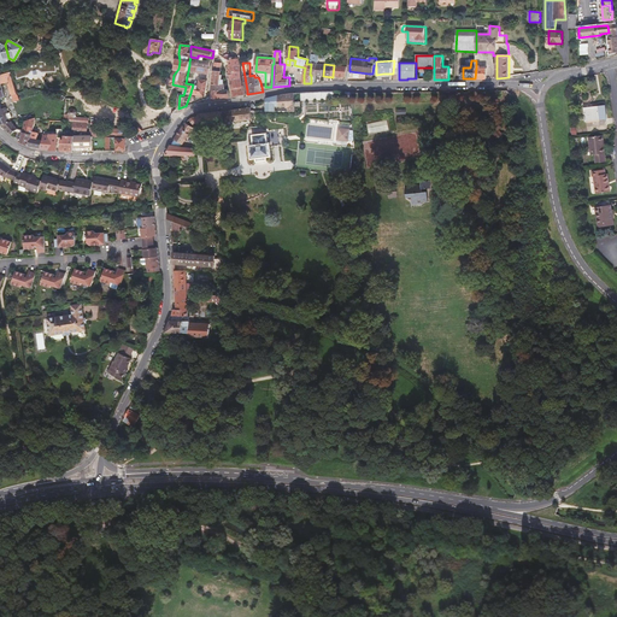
[(346,77),(347,66),(334,65),(333,76),(341,77),(346,77)]
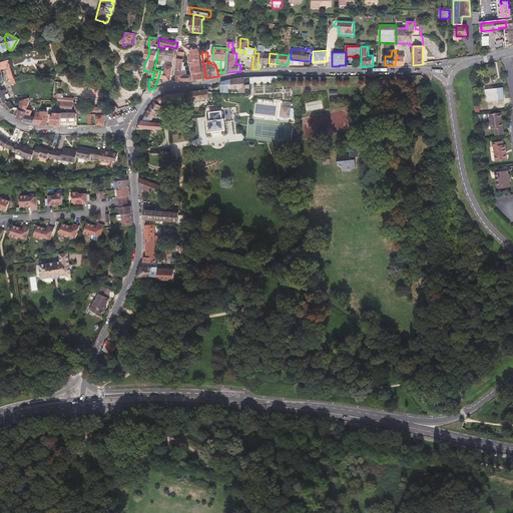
[(395,65),(405,65),(405,56),(396,56),(395,65)]
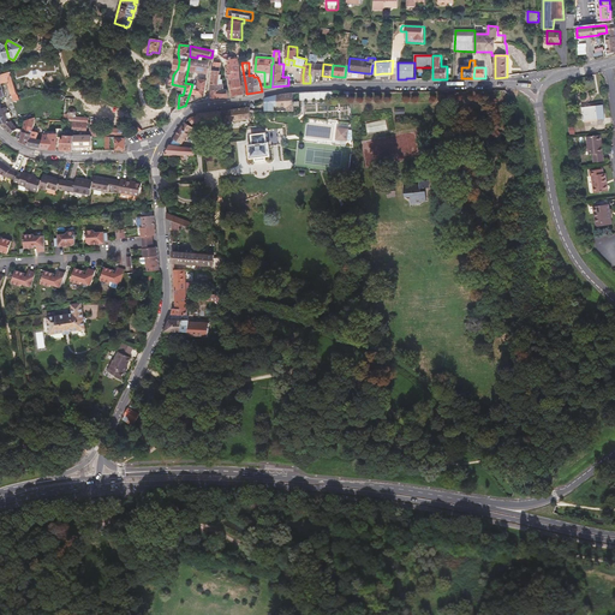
[(24,70),(13,71),(16,84),(28,83),(33,82),(33,85),(59,88),(59,83),(61,84),(63,79),(34,76),(34,77),(27,77),(24,70)]
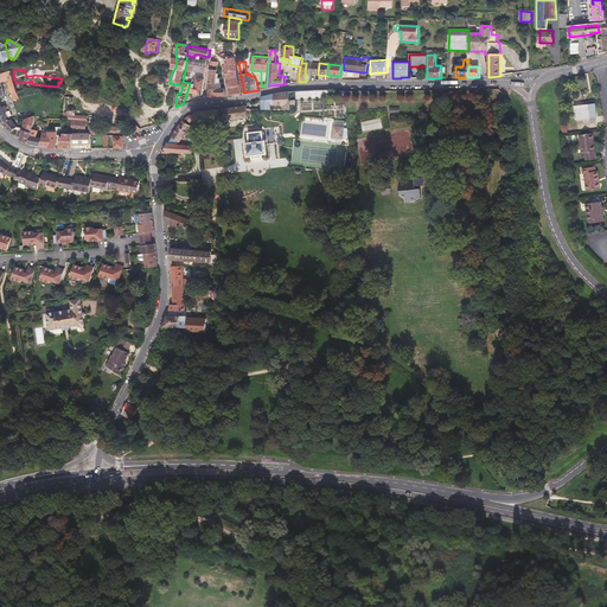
[(11,70),(0,74),(0,78),(1,82),(8,80),(12,93),(18,91),(11,70)]
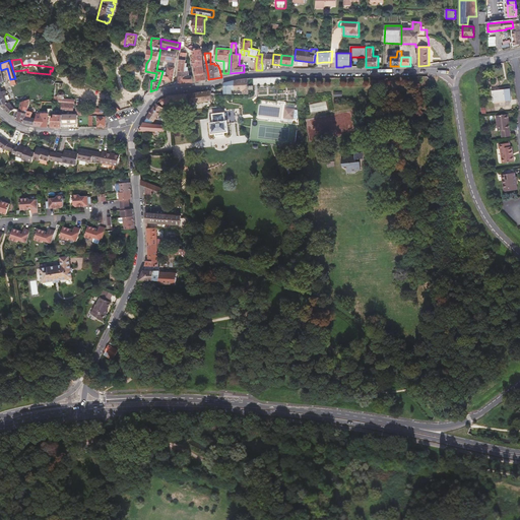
[(181,60),(180,71),(190,71),(190,67),(188,67),(188,63),(187,63),(187,60),(181,60)]
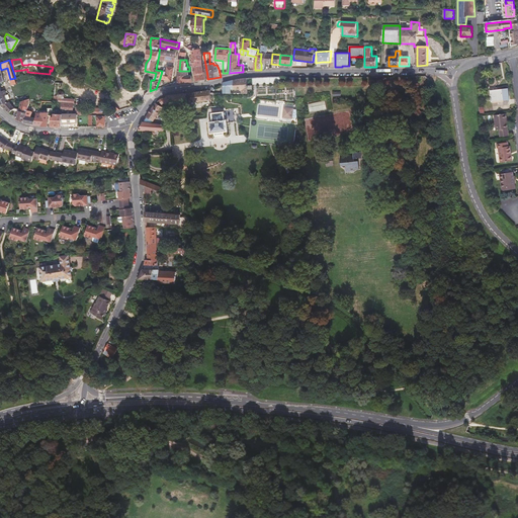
[(145,71),(146,63),(137,62),(136,68),(136,70),(136,71),(137,72),(138,72),(140,73),(141,73),(142,73),(144,72),(145,71)]
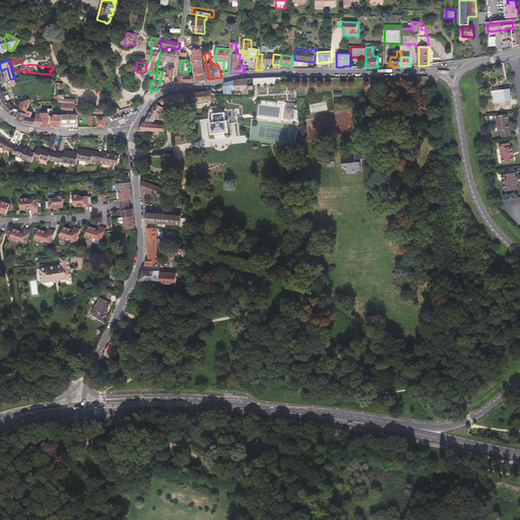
[(173,80),(175,67),(169,66),(168,72),(163,71),(160,78),(173,80)]
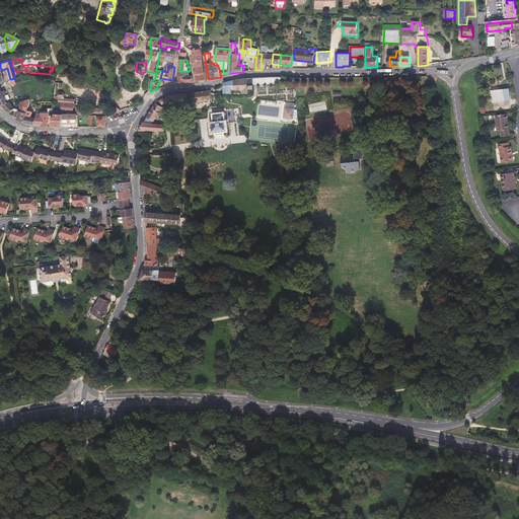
[(205,66),(195,67),(196,74),(206,72),(205,66)]
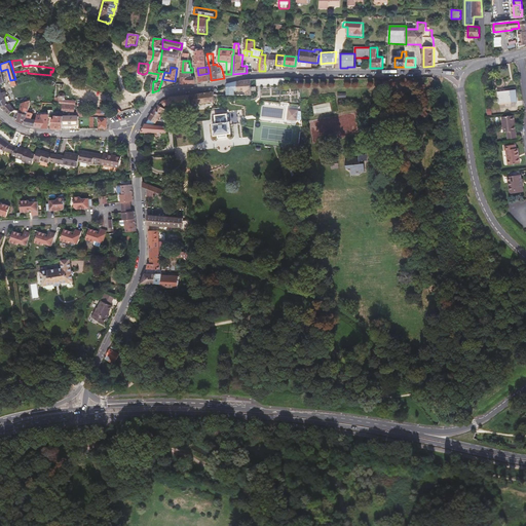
[(209,73),(198,75),(199,82),(210,80),(209,73)]
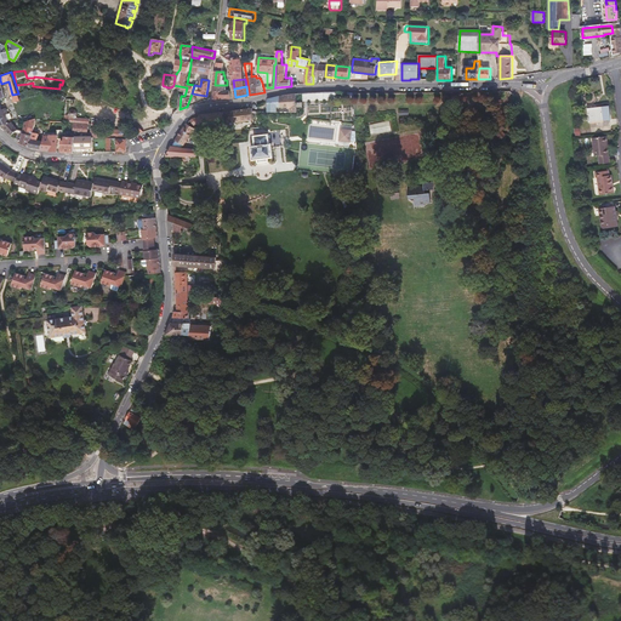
[(297,101),(297,93),(288,95),(268,100),(268,112),(278,112),(278,108),(292,107),(292,112),(297,112),(297,107),(297,101)]
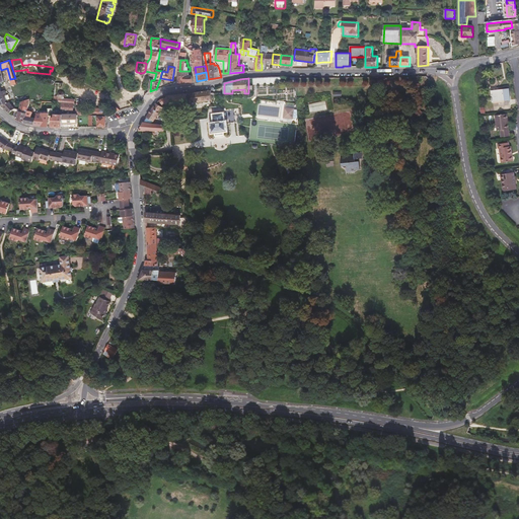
[(511,100),(509,89),(492,92),(493,102),(511,100)]
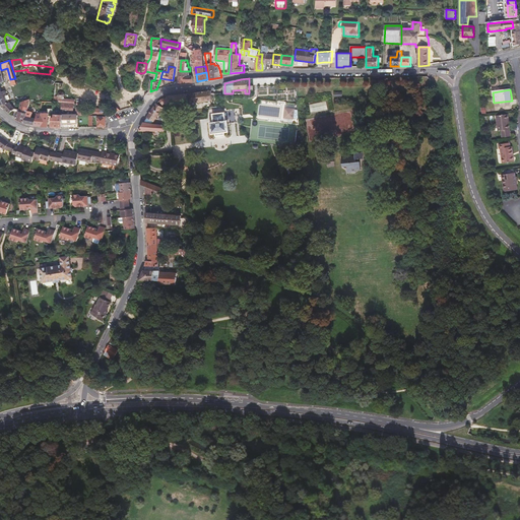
[(1,90),(0,90),(0,101),(2,105),(10,113),(14,109),(9,103),(7,104),(5,95),(3,96),(1,90)]
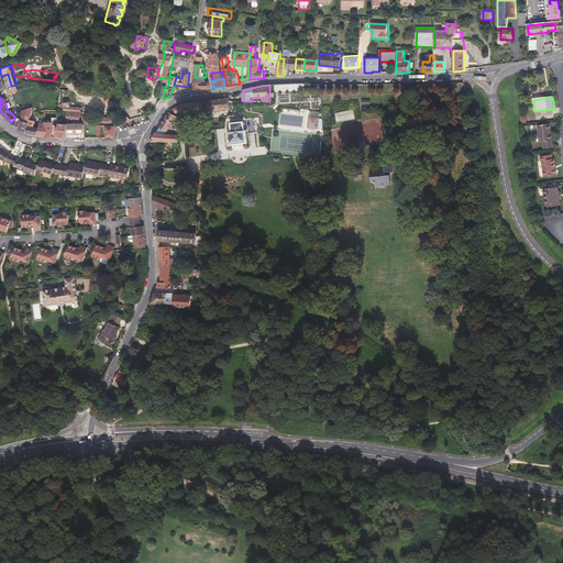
[(206,101),(205,111),(213,111),(231,109),(230,101),(229,99),(206,101)]
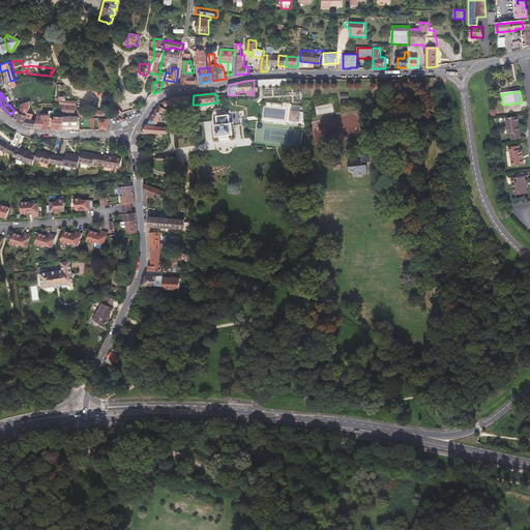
[(177,107),(193,105),(194,95),(172,97),(171,99),(165,101),(164,102),(166,106),(168,105),(176,108),(177,107)]
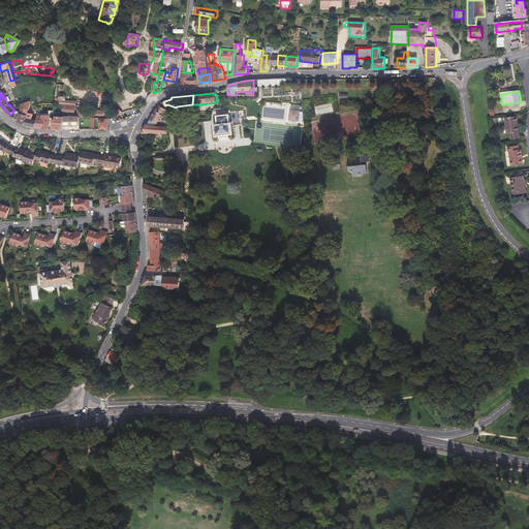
[(28,115),(26,124),(35,127),(38,115),(28,113),(31,101),(26,102),(24,102),(22,103),(20,111),(20,113),(28,115)]
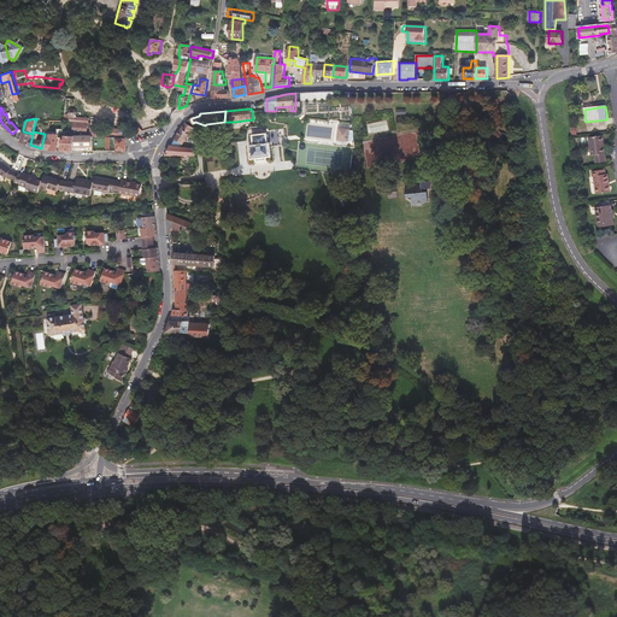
[(183,144),(194,128),(187,123),(176,139),(183,144)]
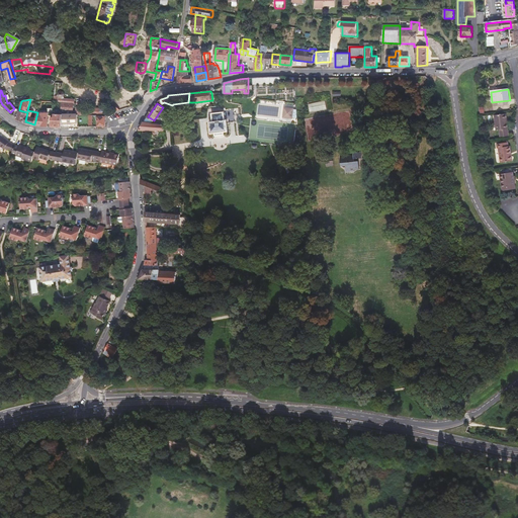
[(280,115),(290,115),(290,105),(280,105),(280,115)]
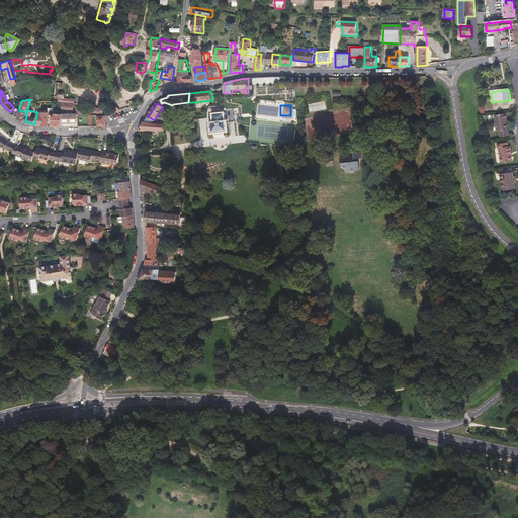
[(106,115),(114,111),(113,106),(106,108),(104,108),(104,115),(106,115)]
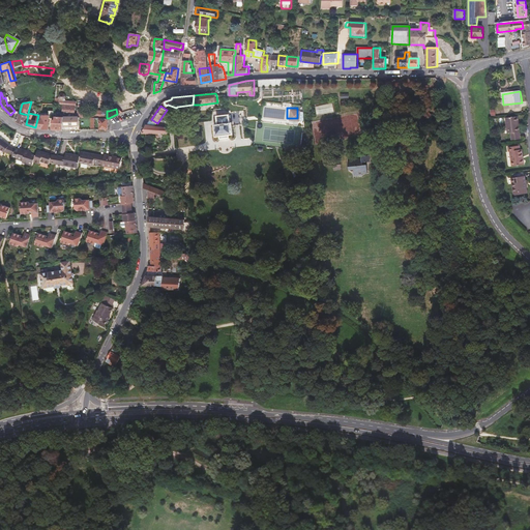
[(15,111),(10,115),(17,120),(26,124),(28,115),(20,113),(20,111),(15,111)]
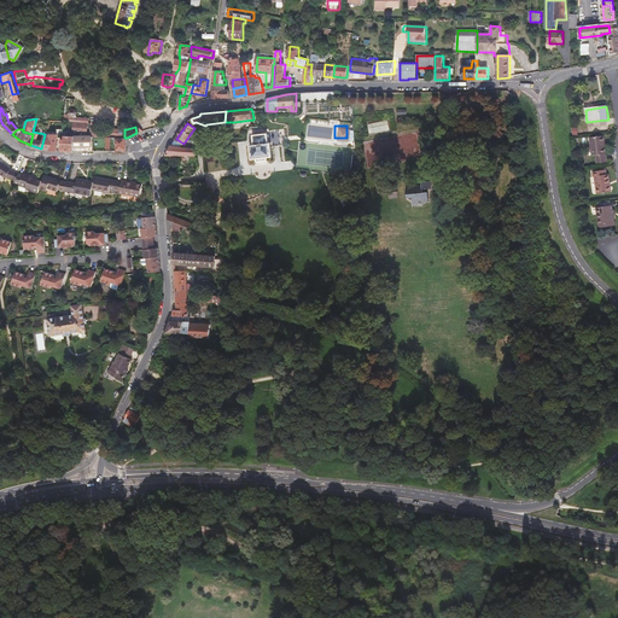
[(257,158),(268,157),(272,156),(272,147),(283,146),(281,129),(268,130),(268,132),(252,134),(254,145),(251,145),(252,159),(257,158)]
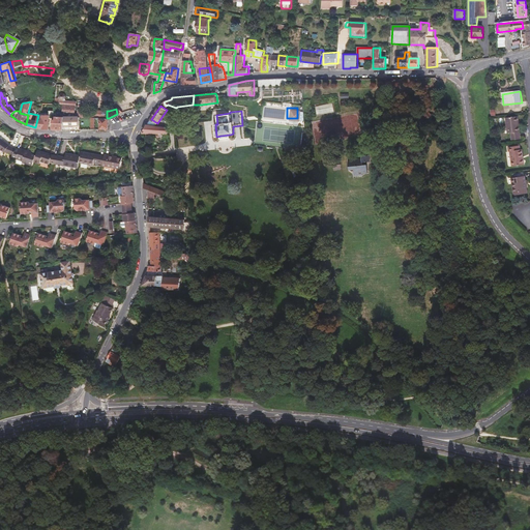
[(64,117),(56,116),(55,119),(50,119),(50,128),(64,129),(64,117)]
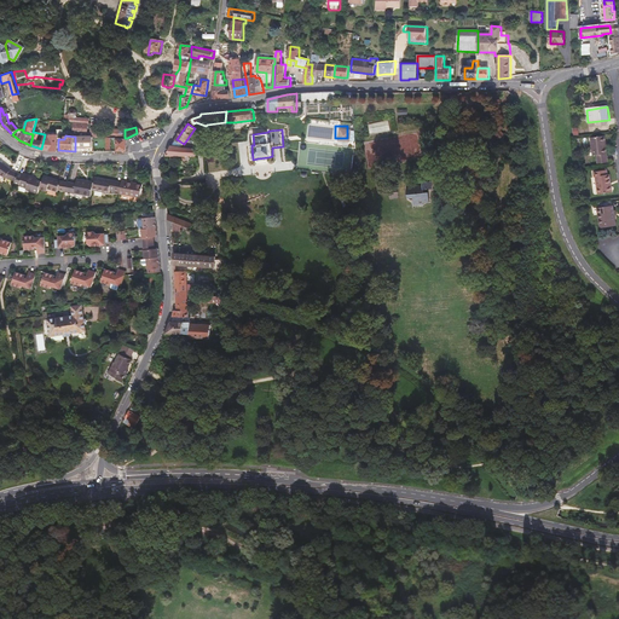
[(117,137),(93,137),(93,150),(126,151),(127,149),(127,138),(117,138),(117,137)]
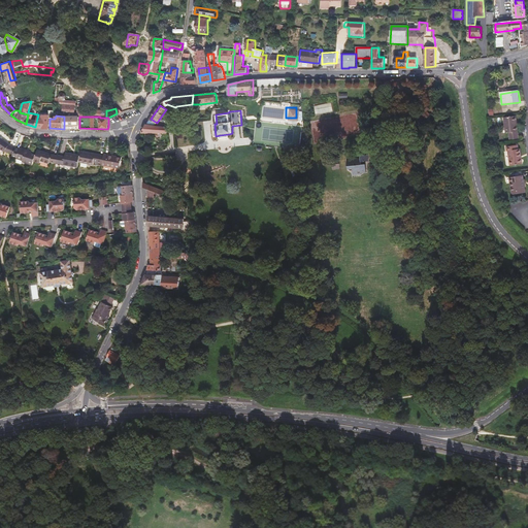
[(516,123),(517,123),(516,117),(504,119),(506,140),(519,138),(517,126),(516,126),(516,123)]
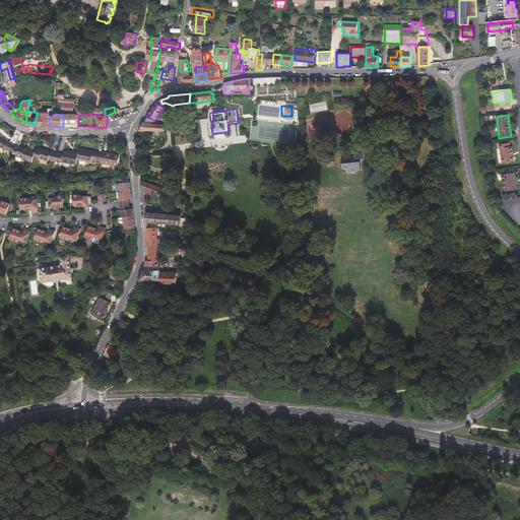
[(165,131),(166,126),(152,124),(144,123),(140,131),(151,131),(165,131)]
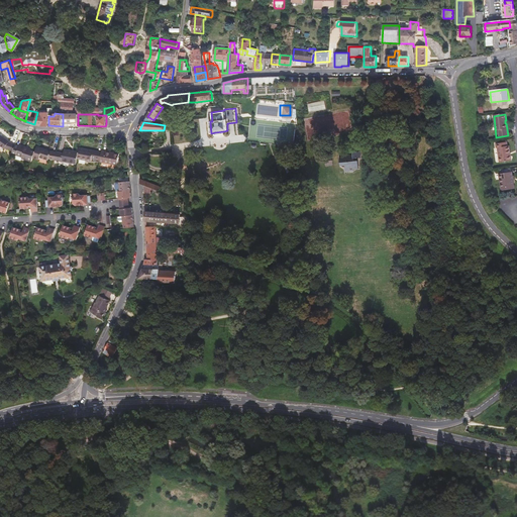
[(0,145),(4,148),(5,148),(13,151),(15,144),(9,142),(0,134),(0,145)]
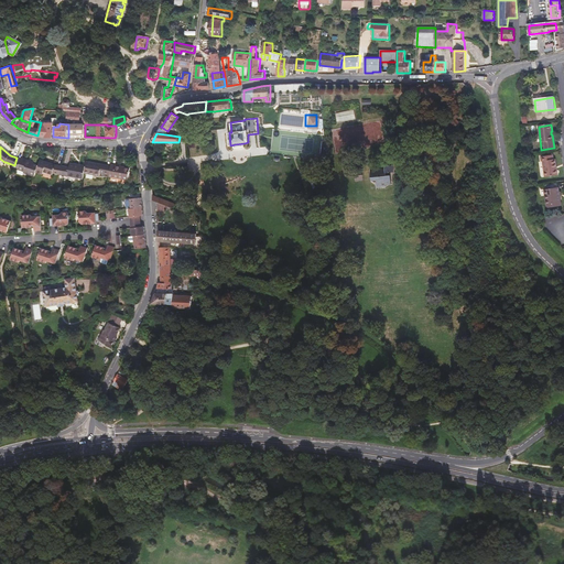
[(554,155),(550,155),(542,158),(542,162),(543,161),(545,177),(559,175),(557,169),(556,169),(555,160),(554,155)]
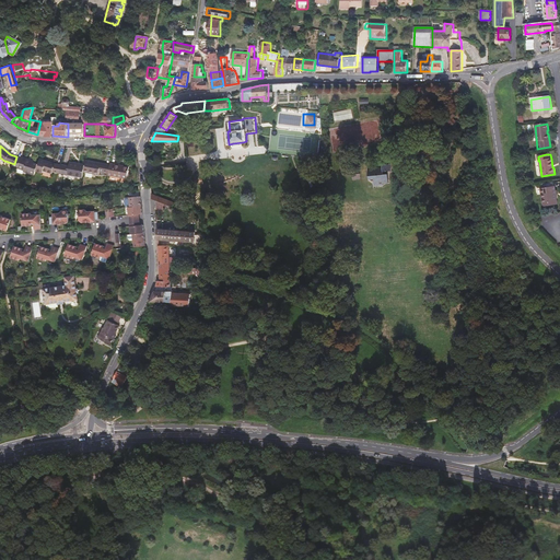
[(22,159),(16,156),(14,164),(13,166),(25,171),(24,172),(35,175),(36,172),(38,164),(34,163),(34,161),(22,156),(22,159)]
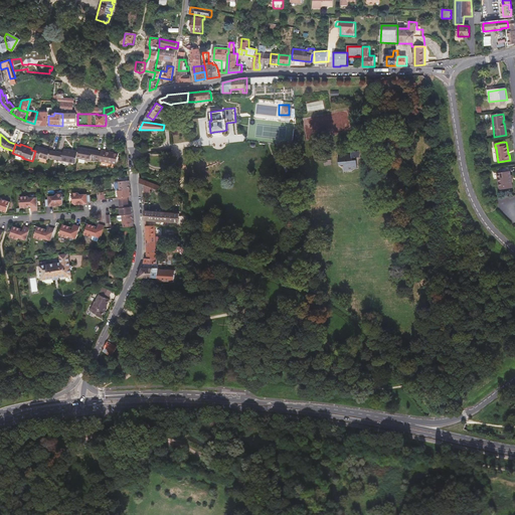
[(56,160),(57,152),(50,151),(37,146),(35,151),(33,158),(40,160),(40,157),(48,160),(49,158),(56,160)]
